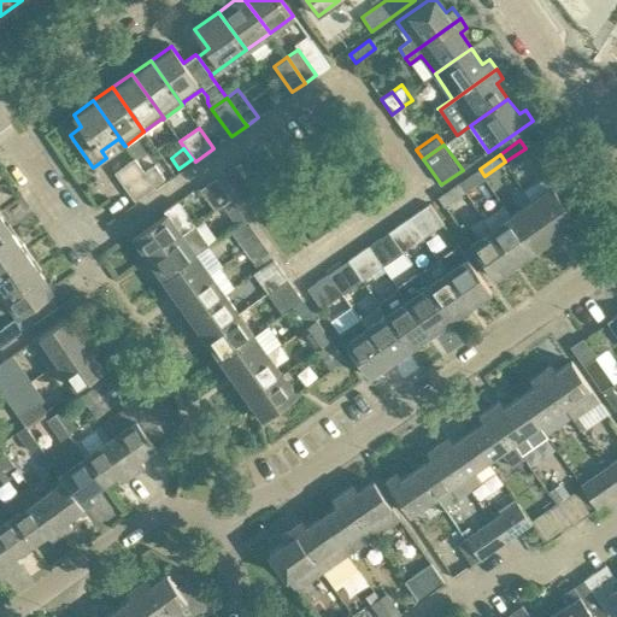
[(115,172),(134,200),(154,187),(144,172),(134,159),(115,172)]
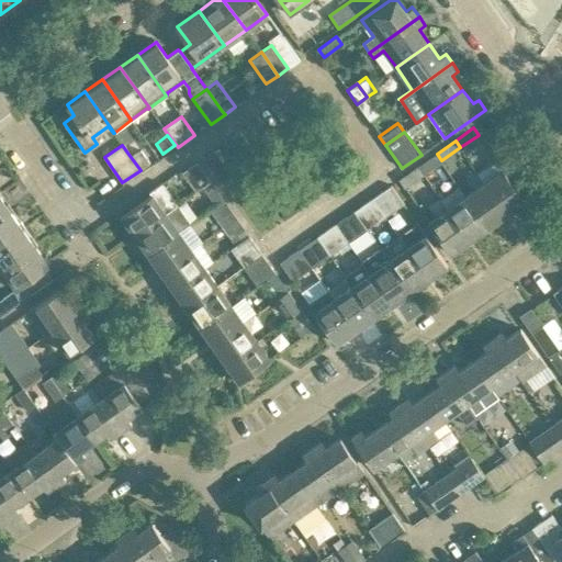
[(141,150),(131,157),(141,170),(149,163),(141,150)]
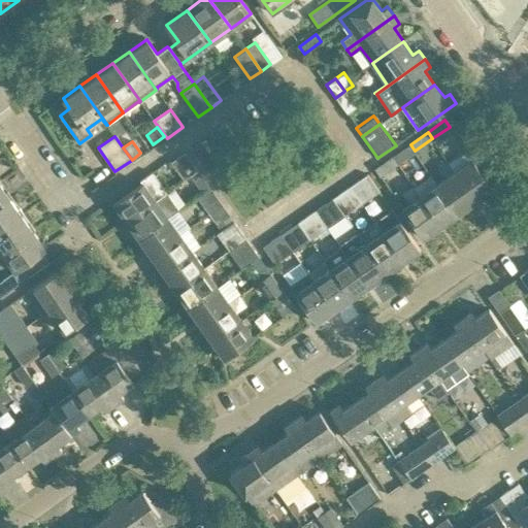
[(410,144),(393,156),(397,163),(415,151),(410,144)]
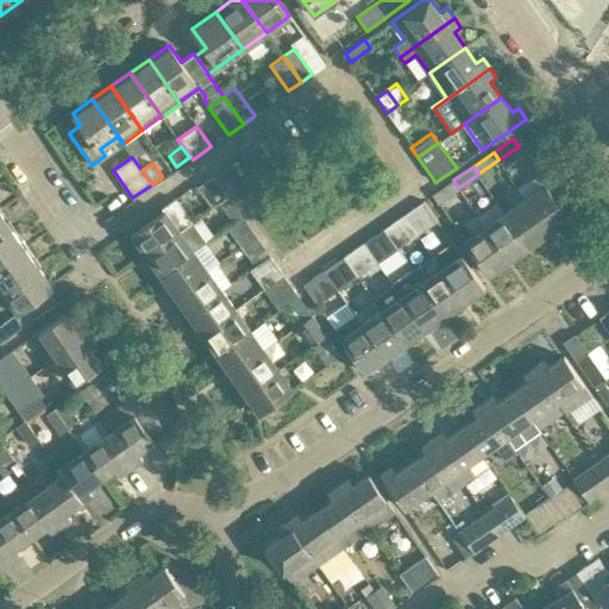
[(537,174),(518,187),(525,199),(548,232),(569,218),(537,174)]
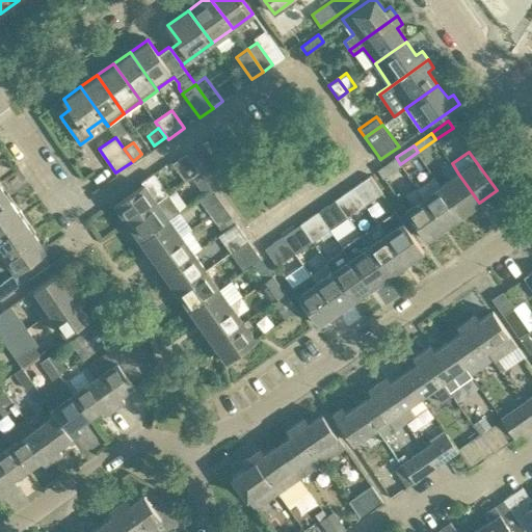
[(186,154),(173,163),(185,181),(192,177),(198,171),(186,154)]
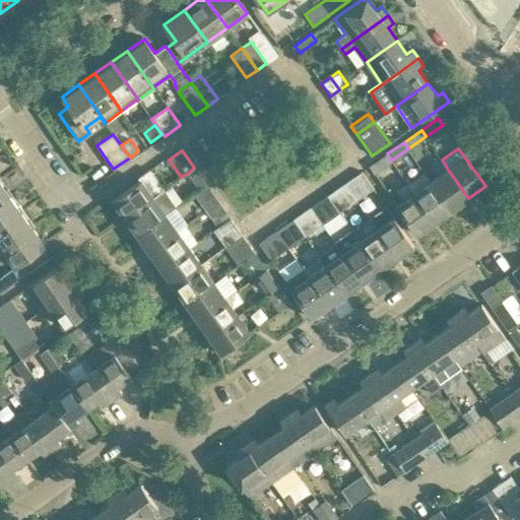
[(387,153),(370,166),(374,173),(391,160),(387,153)]
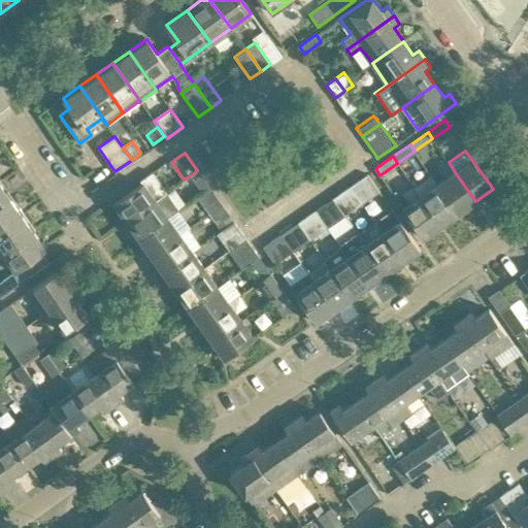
[(191,175),(202,192),(209,187),(197,170),(191,175)]
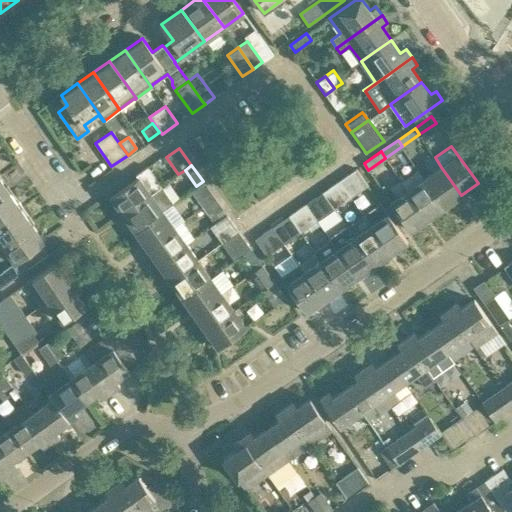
[(138,177),(111,197),(123,214),(161,186),(147,166),(136,174),(138,177)]
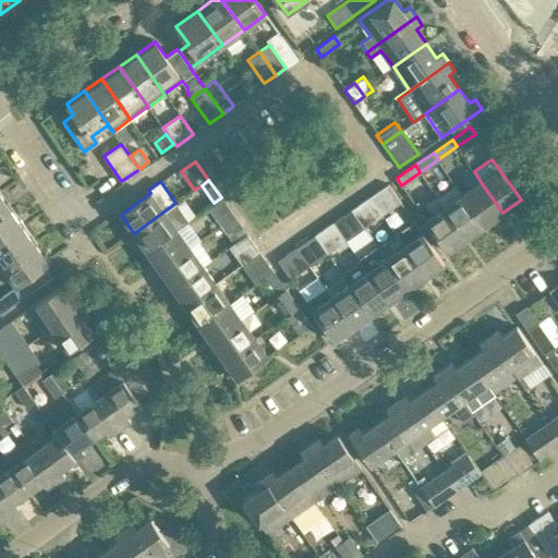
[(481,182),(463,194),(484,225),(502,213),(481,182)]
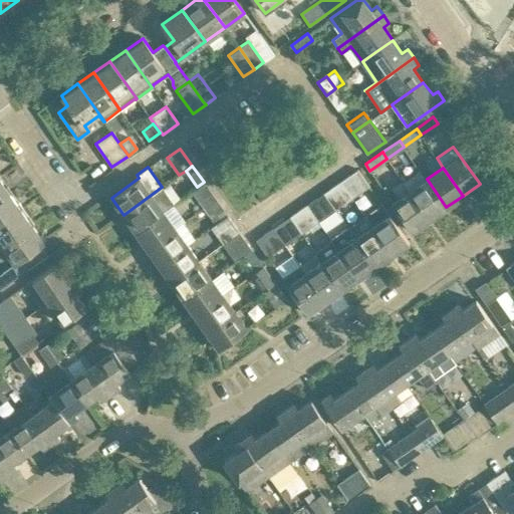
[(368,186),(362,176),(363,175),(358,169),(341,180),(346,187),(352,197),(368,186)]
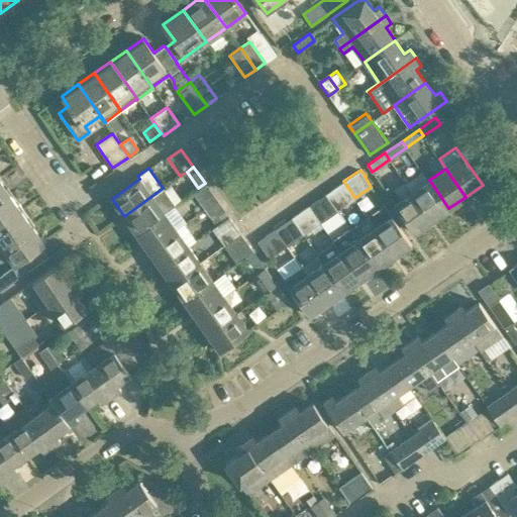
[(423,171),(405,183),(411,192),(431,220),(448,208),(429,180),(423,171)]
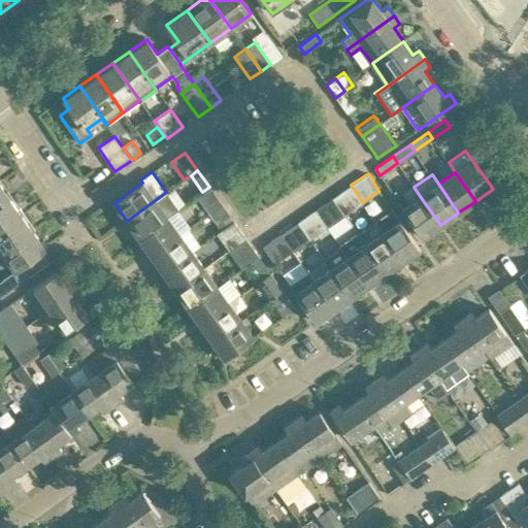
[(0,184),(0,205),(10,198),(0,184)]
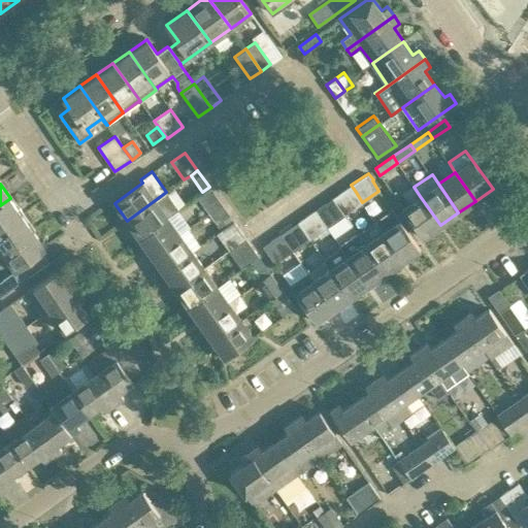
[(356,192),(351,185),(333,197),(344,213),(361,202),(362,202),(356,192)]
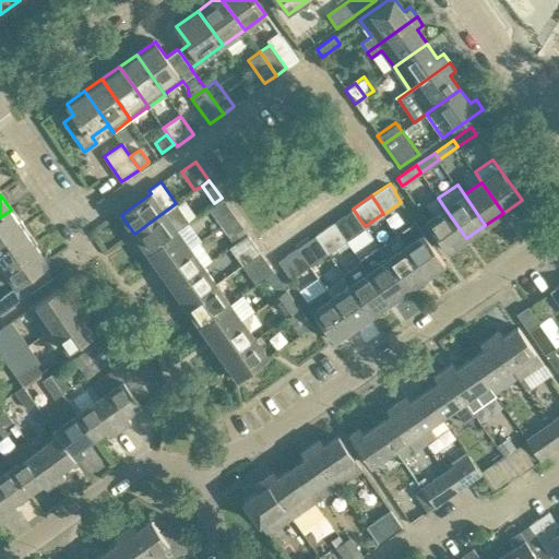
[(222,198),(214,203),(207,209),(221,226),(235,216),(222,198)]
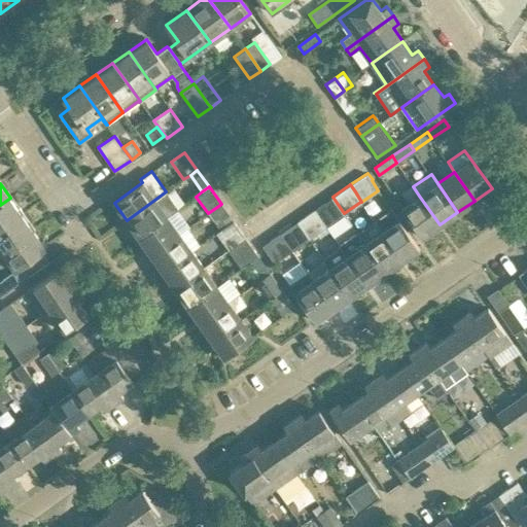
[(166,191),(127,220),(139,237),(167,217),(178,209),(166,191)]
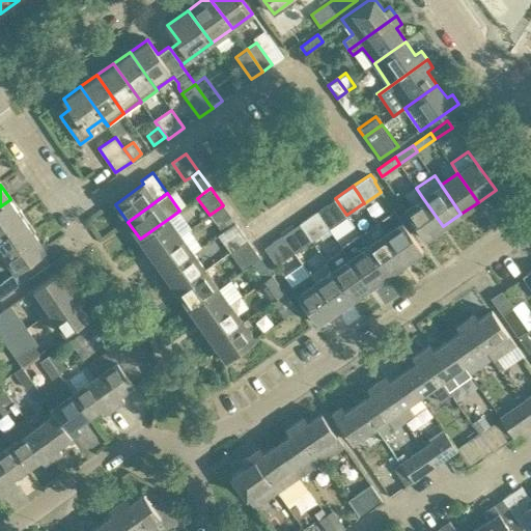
[(422,197),(404,210),(425,239),(443,226),(422,197)]
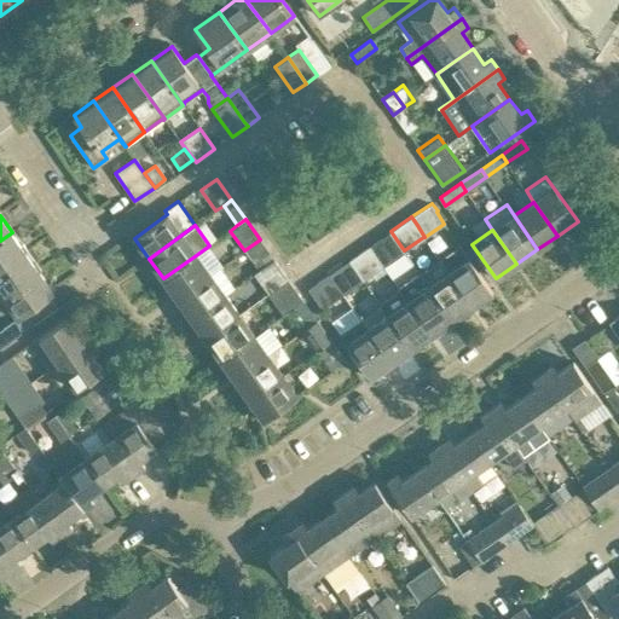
[(391,231),(371,246),(383,265),(404,250),(391,231)]
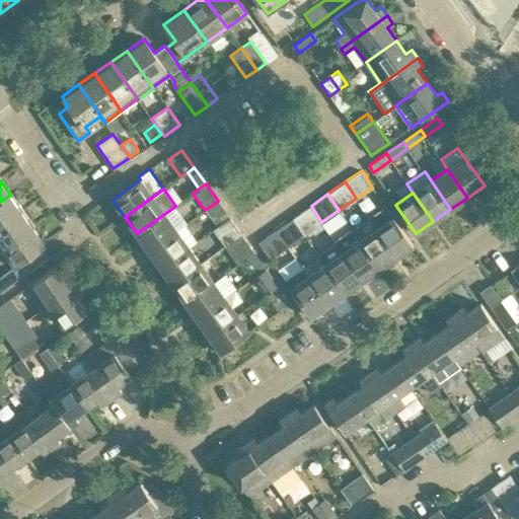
[(10,195),(0,202),(0,226),(21,211),(10,195)]
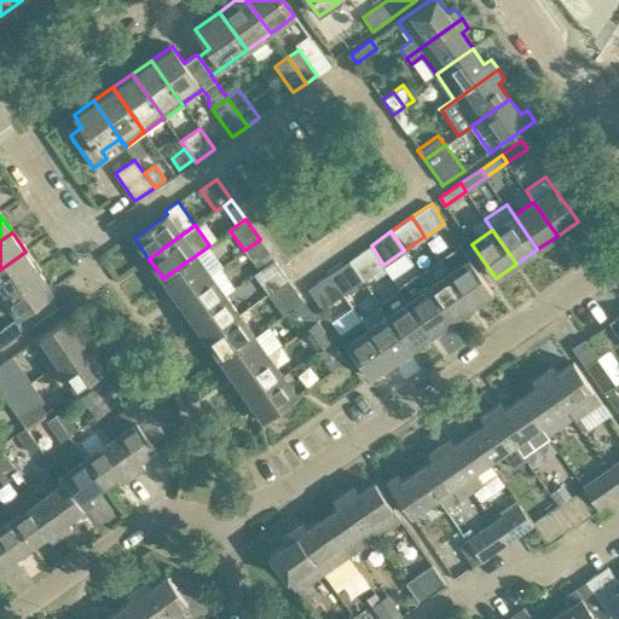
[(260,239),(244,250),(258,271),(266,265),(266,266),(275,260),(260,239)]
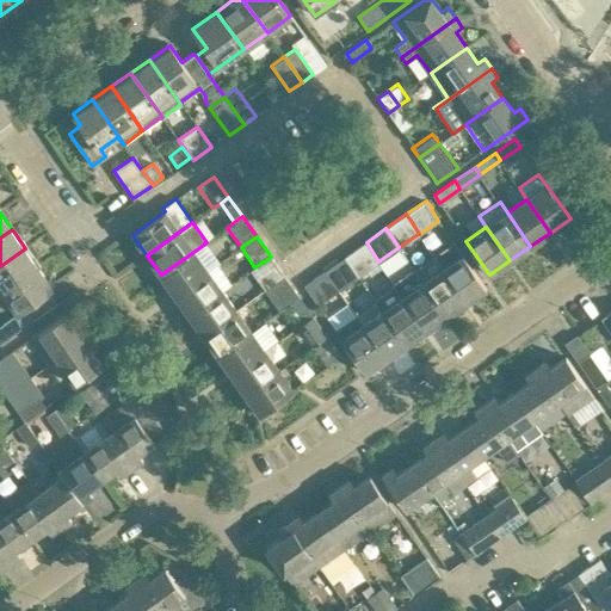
[(366,242),(345,257),(359,277),(368,272),(370,276),(381,267),(377,261),(378,261),(366,242)]
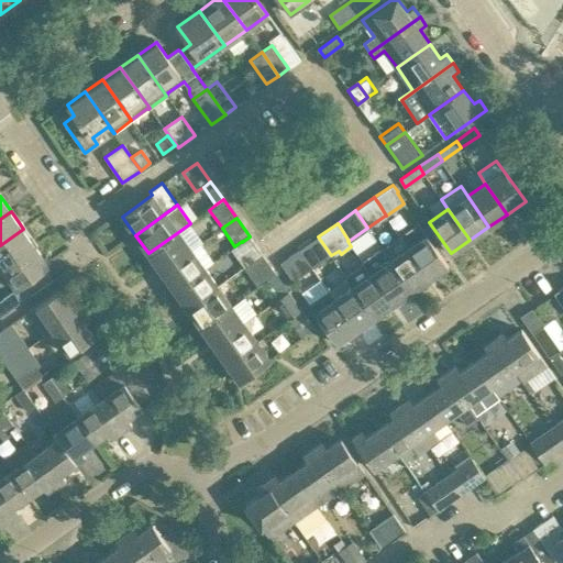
[(400,235),(430,278),(448,266),(418,223),(400,235)]
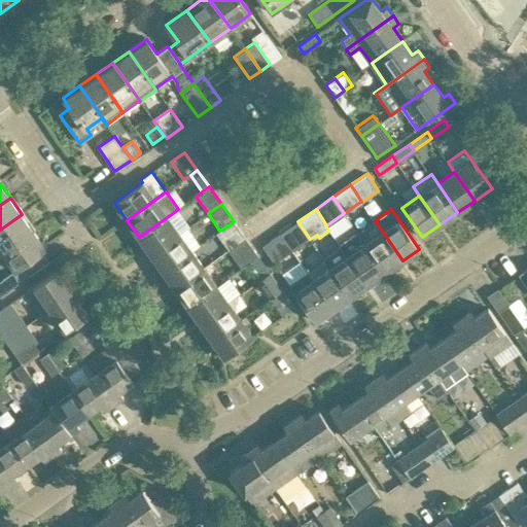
[(22,214),(0,230),(0,250),(2,253),(33,231),(22,214)]
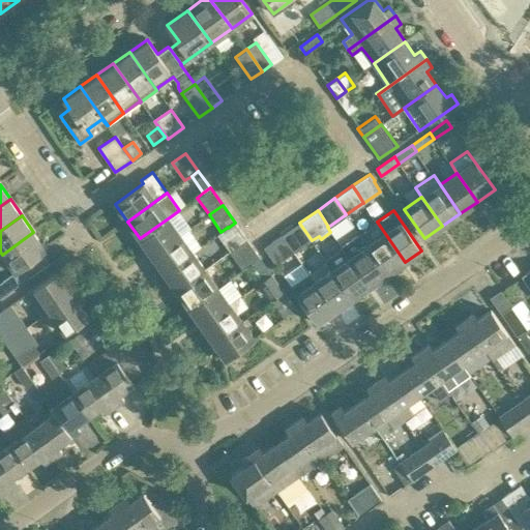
[(168,218),(140,238),(152,256),(180,235),(168,218)]
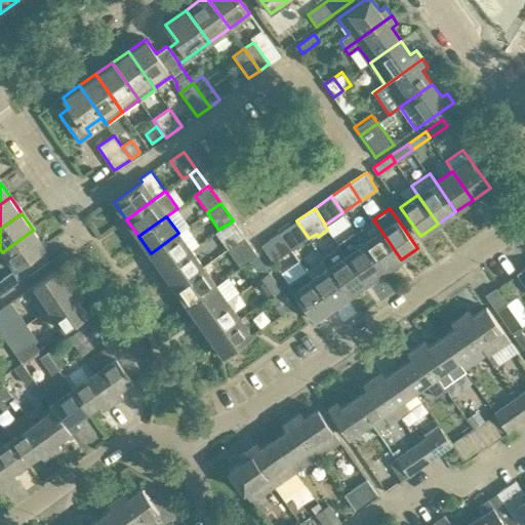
[(373,219),(356,232),(384,272),(401,259),(373,219)]
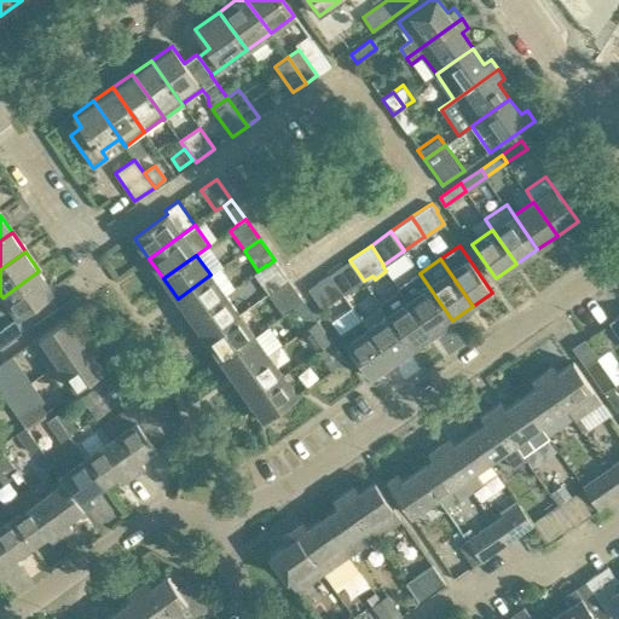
[(275,260),(266,266),(279,285),(267,294),(268,294),(288,279),(275,260)]
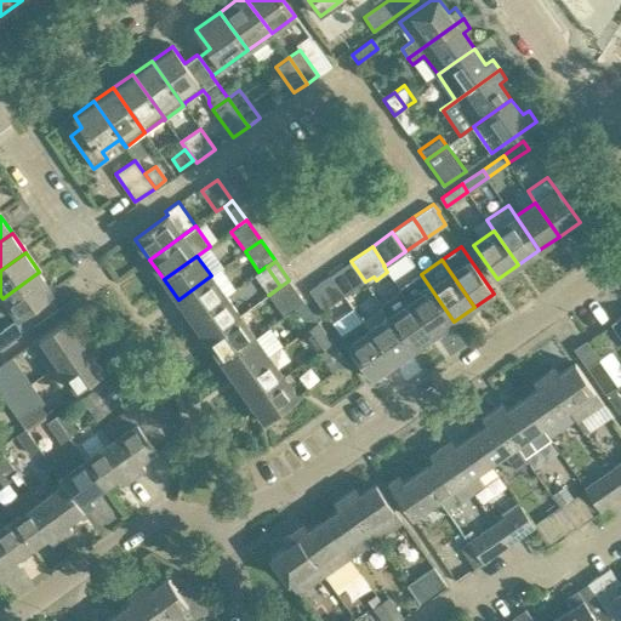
[(351,261),(331,274),(346,296),(365,281),(351,261)]
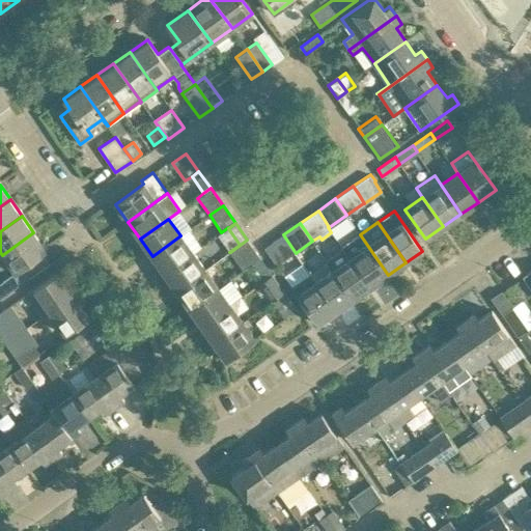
[(15,274),(0,283),(0,299),(29,279),(22,267),(46,250),(33,232),(2,255),(15,274)]
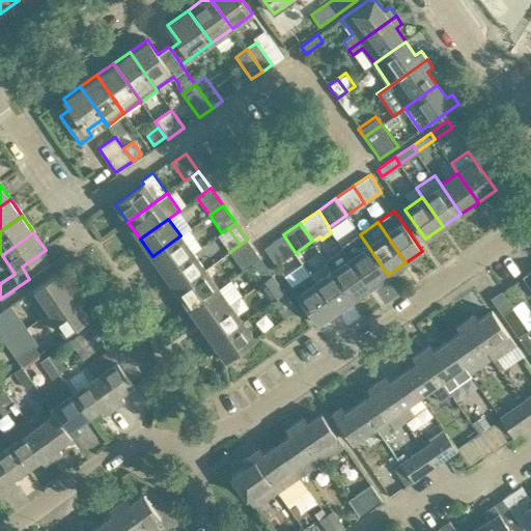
[(283,234),(266,247),(278,264),(296,253),(283,234)]
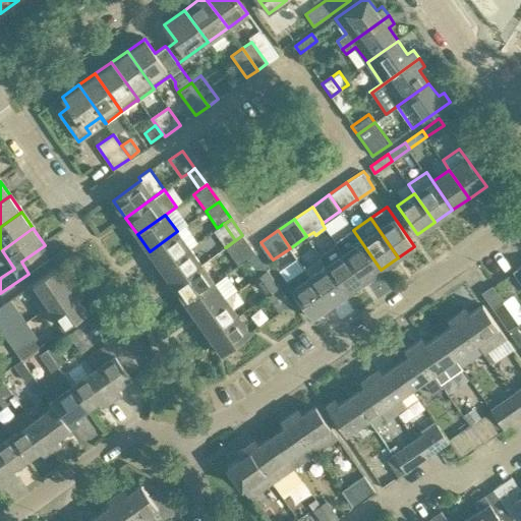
[(335,242),(337,245),(338,245),(363,282),(381,270),(353,230),(335,242)]
